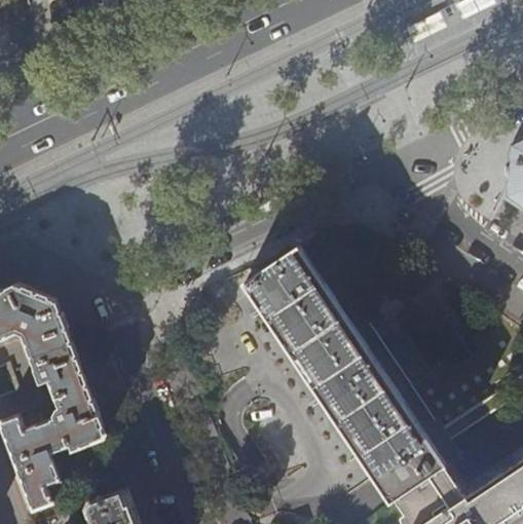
[(465,0),(452,6),(456,13),(460,23),(495,5),(491,0),(465,0)]
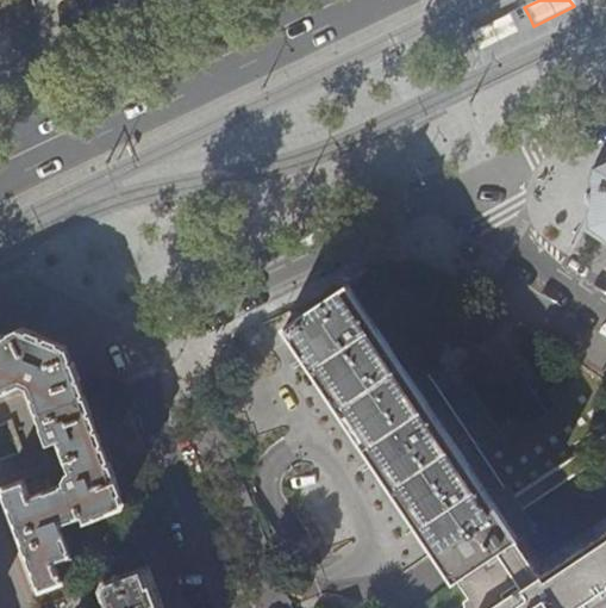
[(605,161),(589,169),(586,229),(605,242),(605,161)]
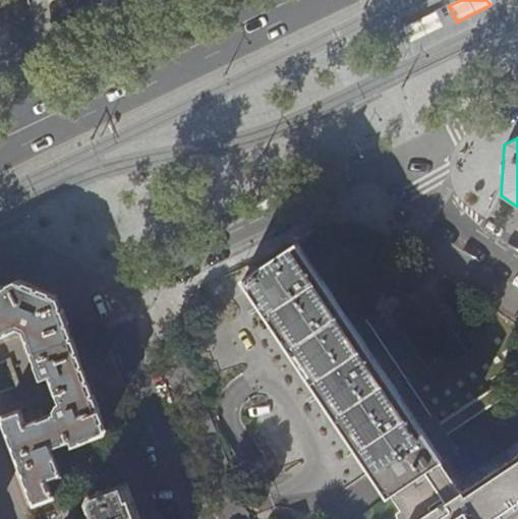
[(517,518),(517,371),(507,380),(517,396),(517,454),(459,494),(438,462),(451,454),(355,309),(343,318),(294,243),(239,279),(384,498),(388,495),(398,511),(395,514),(396,518),(517,518)]
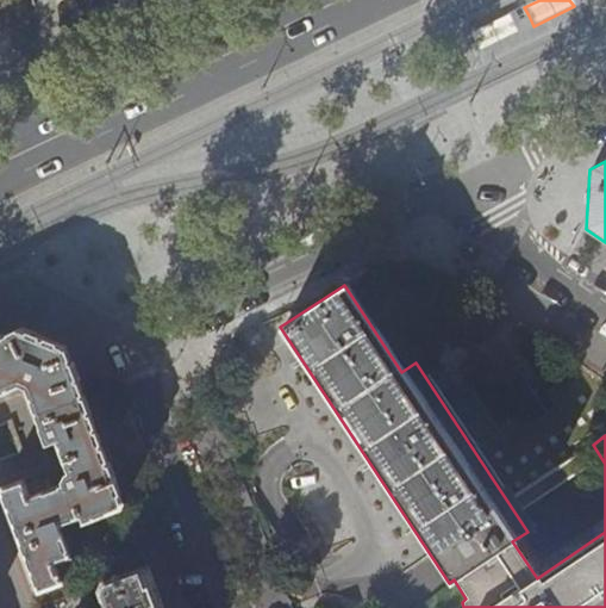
[(1,489),(39,593),(62,584),(54,563),(97,547),(87,521),(117,512),(120,506),(112,484),(74,382),(62,349),(18,332),(0,340),(0,397),(19,388),(25,390),(45,446),(55,444),(66,473),(62,484),(63,485),(45,492),(39,476),(1,489)]
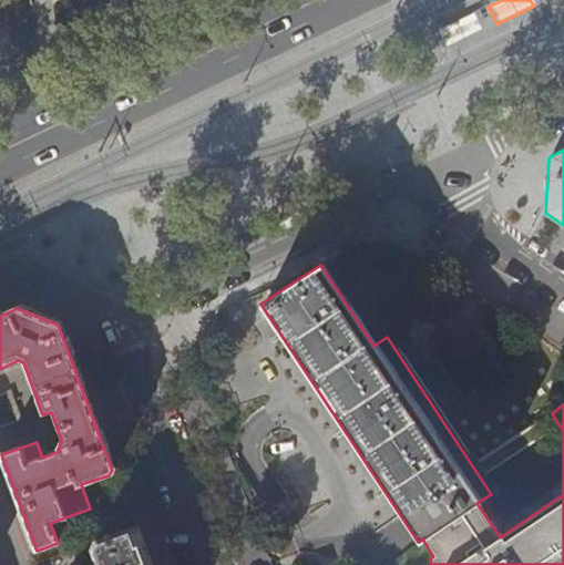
[(147,564),(136,533),(129,532),(98,543),(94,551),(99,564),(147,564)]
